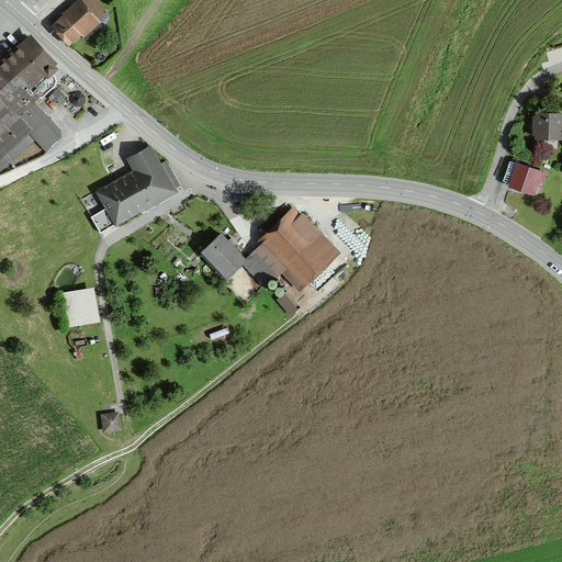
[(104,12),(93,0),(82,0),(52,29),(65,44),(104,12)]
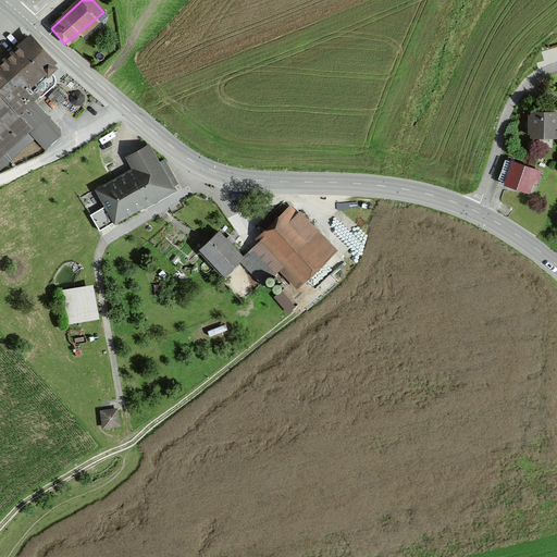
[(50,63),(51,62),(28,38),(0,64),(0,168),(36,135),(46,146),(54,136),(56,134),(56,132),(35,109),(34,110),(26,101),(36,94),(32,89),(54,67),(50,63)]
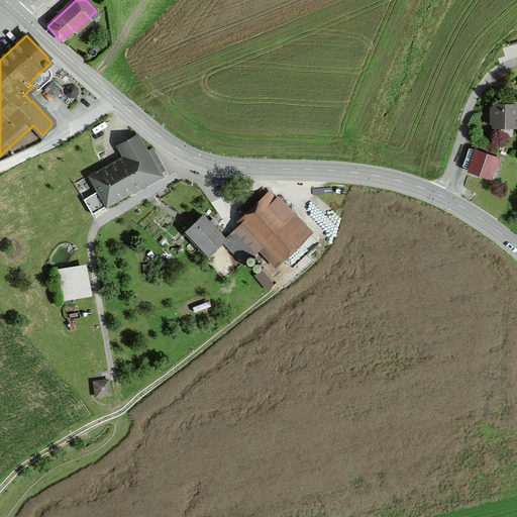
[(77,94),(77,89),(73,86),(68,86),(65,90),(66,94),(69,97),(74,97),(77,94)]
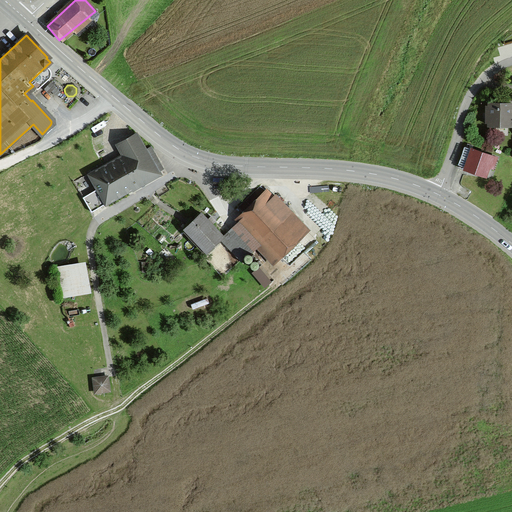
[(510,126),(510,103),(488,103),(487,125),(510,126)]
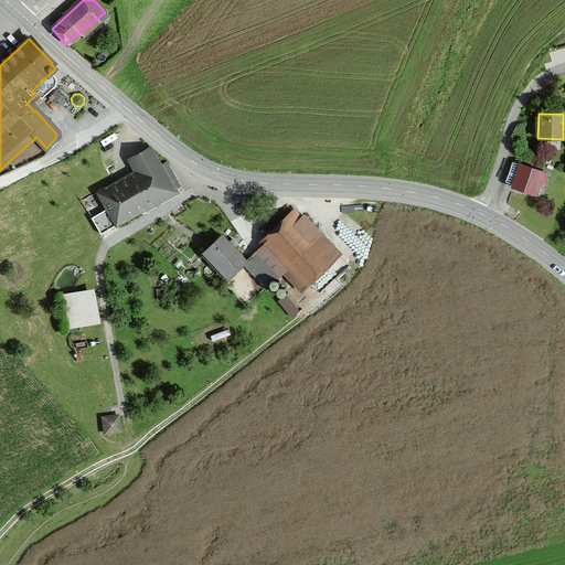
[(87,195),(80,201),(100,235),(119,224),(116,219),(159,194),(163,202),(177,194),(172,187),(171,188),(148,149),(129,160),(136,170),(118,180),(121,185),(103,195),(99,190),(88,196),(87,195)]
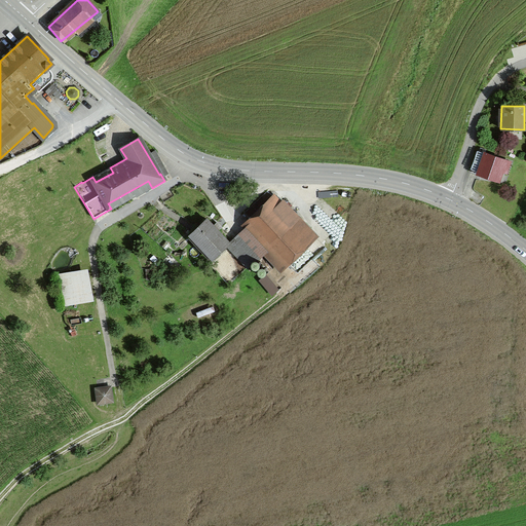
[(477,172),(483,153),(477,151),(471,170),(477,172)]
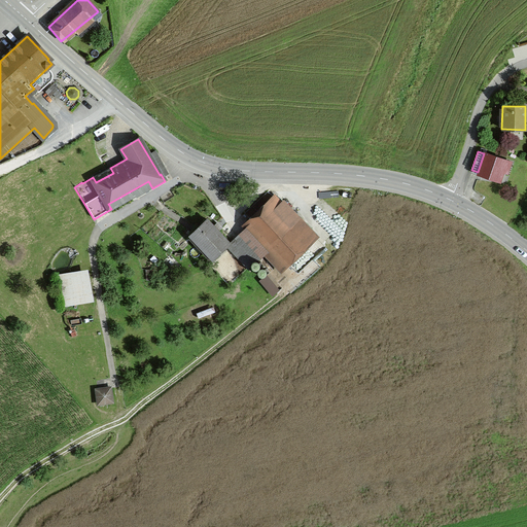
[(513,163),(485,152),(484,153),(478,172),(477,176),(501,184),(504,174),(508,175),(513,163)]
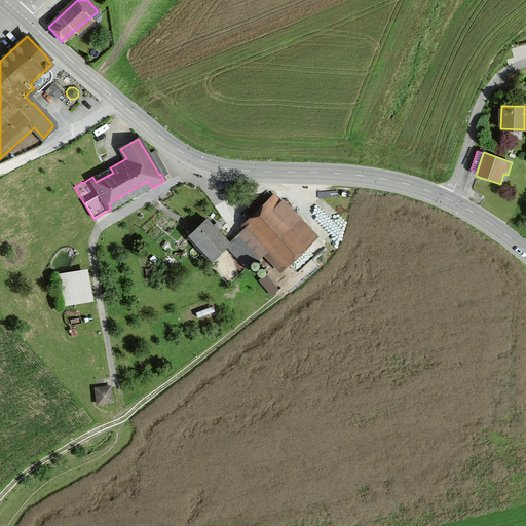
[(287,211),(274,196),(248,221),(268,243),(265,246),(284,265),(314,235),(289,209),(287,211)]
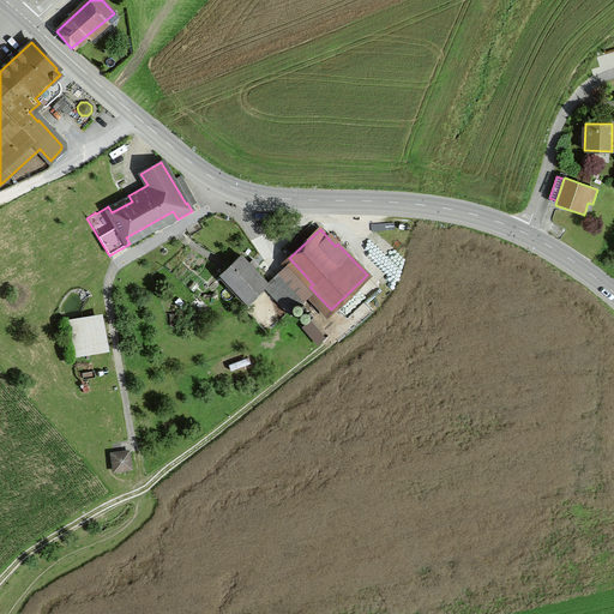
[(220,274),(246,302),(266,283),(252,269),(256,265),(252,260),(247,264),(240,256),(220,274)]
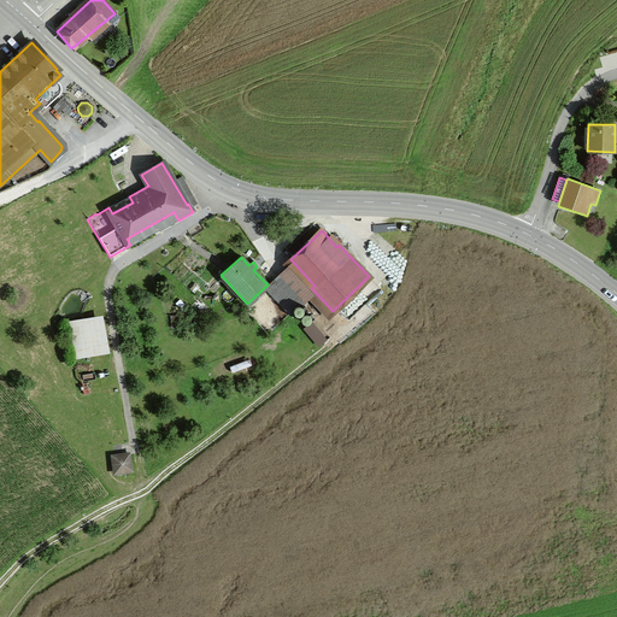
[(115,471),(129,470),(127,454),(112,457),(115,471)]
